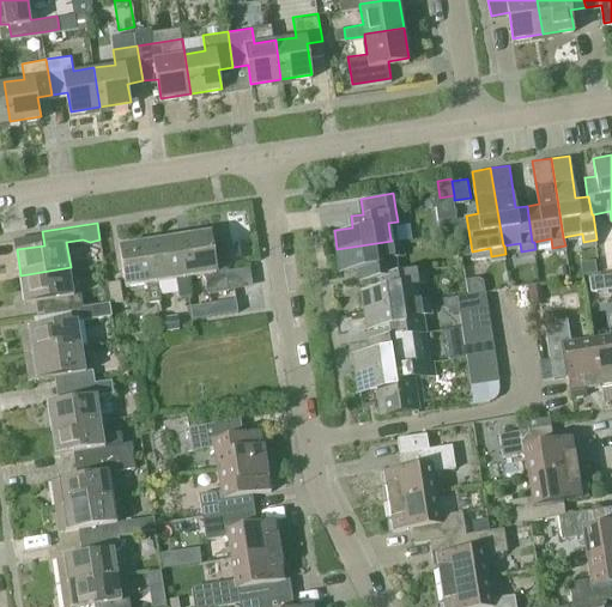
[(211,230),(180,235),(186,273),(188,273),(205,271),(208,290),(229,286),(226,266),(231,260),(228,238),(222,235),(212,236),(211,230)]
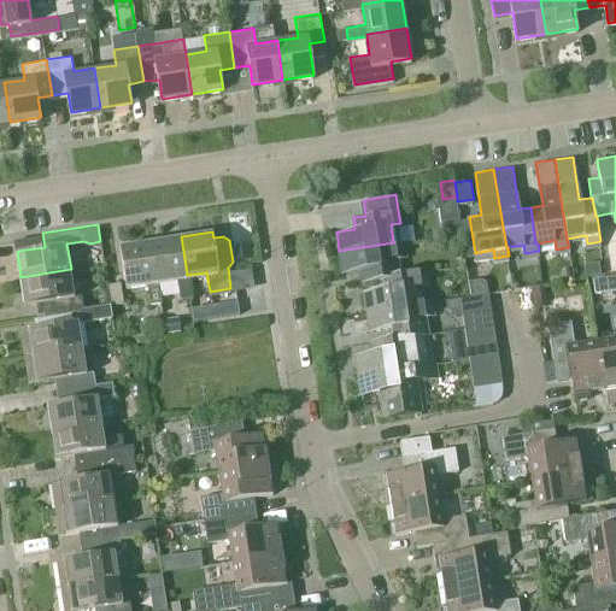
[(181,236),(152,240),(159,280),(160,280),(179,276),(181,295),(192,294),(189,275),(187,275),(181,236)]
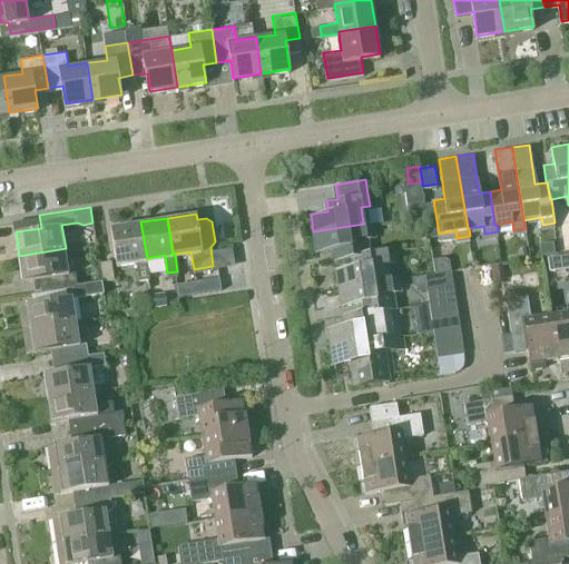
[(150,275),(148,258),(147,258),(140,221),(111,227),(118,263),(137,259),(140,277),(141,287),(150,286),(148,275),(150,275)]
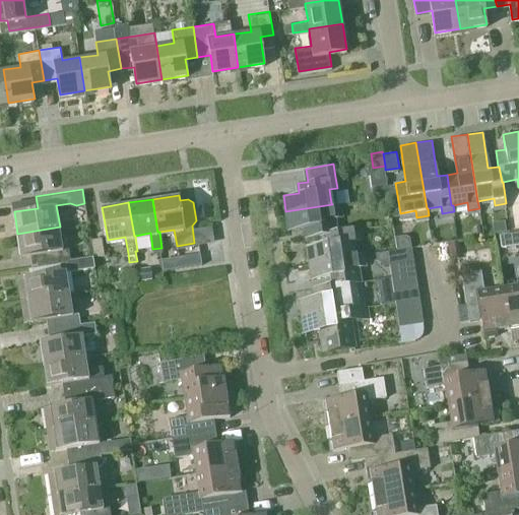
[(332,204),(285,211),(288,228),(304,224),(306,236),(321,234),(336,231),(336,230),(334,215),(342,214),(340,202),(331,203),(332,204)]
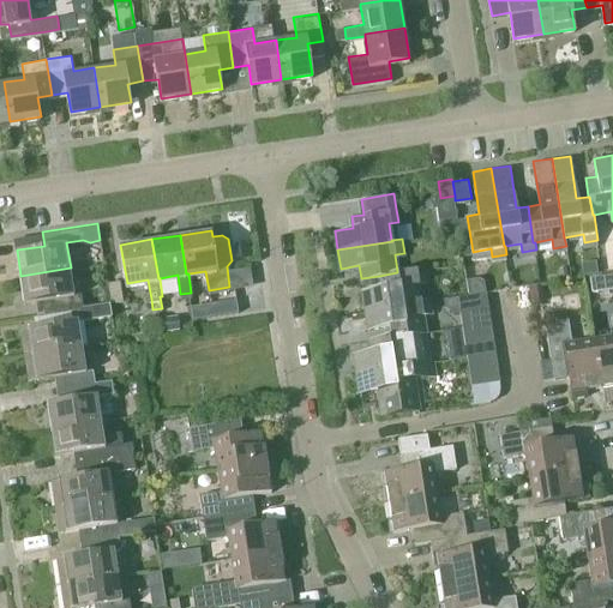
[(568,264),(559,265),(560,275),(569,274),(568,264)]
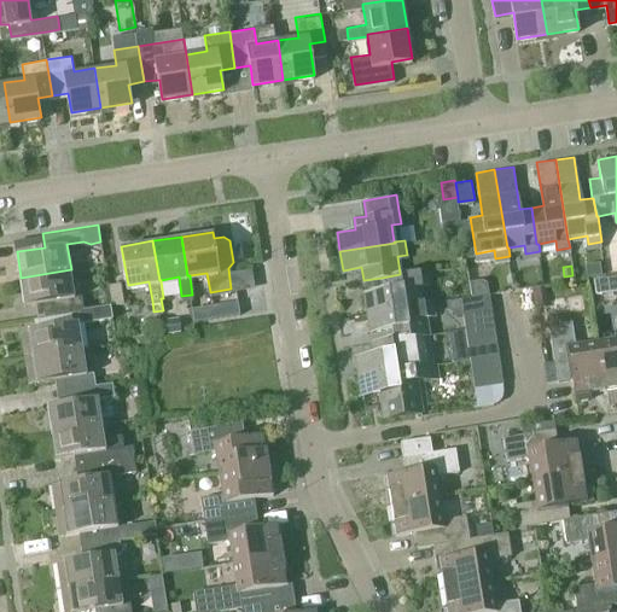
[(53,298),(56,312),(85,306),(82,293),(75,295),(71,269),(21,278),(24,303),(53,298)]
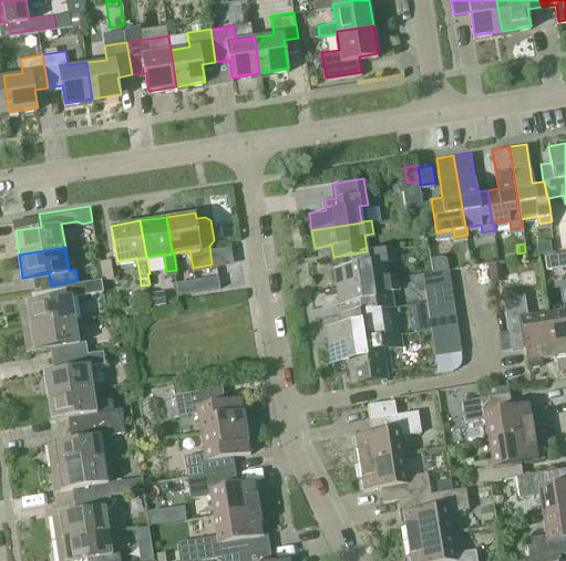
[(394,247),(367,250),(367,251),(350,255),(351,263),(335,266),(338,283),(387,276),(384,260),(397,258),(394,247)]
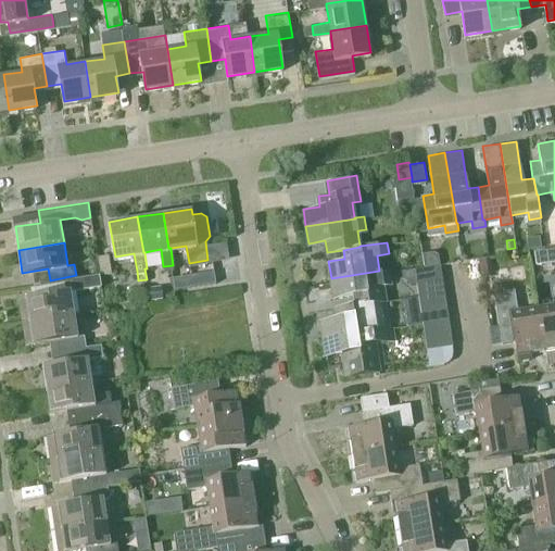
[(482,272),(493,271),(491,254),(480,255),(482,272)]
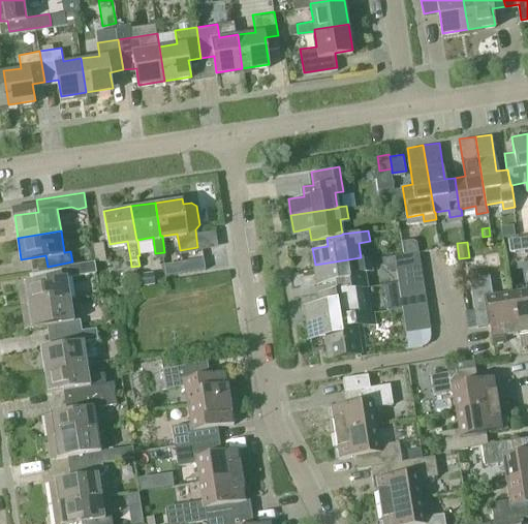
[(394,253),(396,266),(421,262),(418,249),(394,253)]
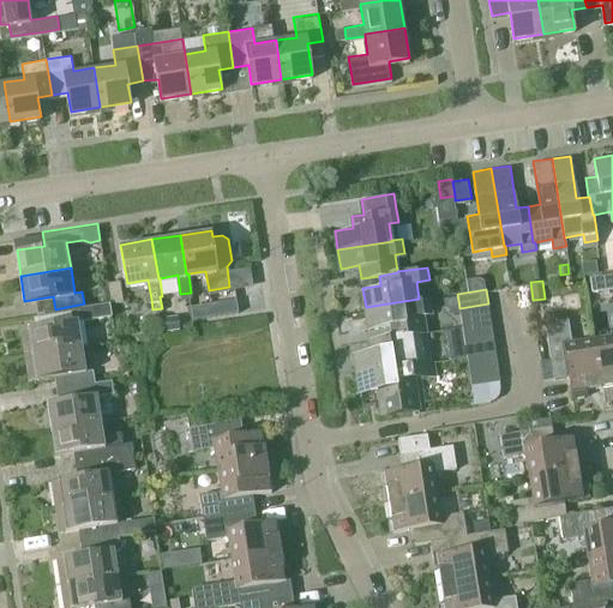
[(194,315),(239,308),(238,296),(192,304),(194,315)]
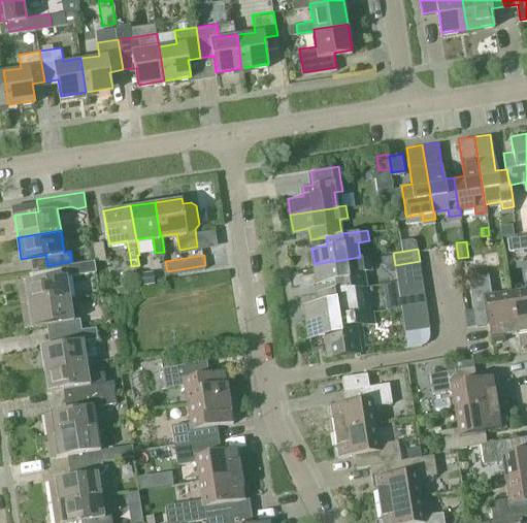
[(371,255),(360,257),(315,264),(317,281),(332,279),(334,288),(334,289),(357,285),(357,286),(365,285),(363,268),(373,267),(371,255)]
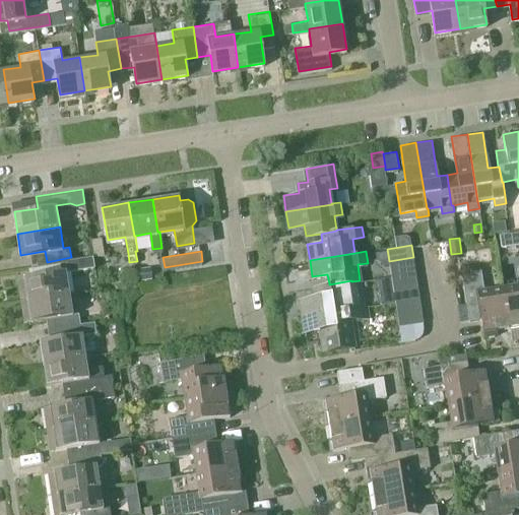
[(27,298),(69,292),(66,270),(95,265),(93,254),(71,257),(47,262),(38,263),(40,273),(23,276),(27,298)]
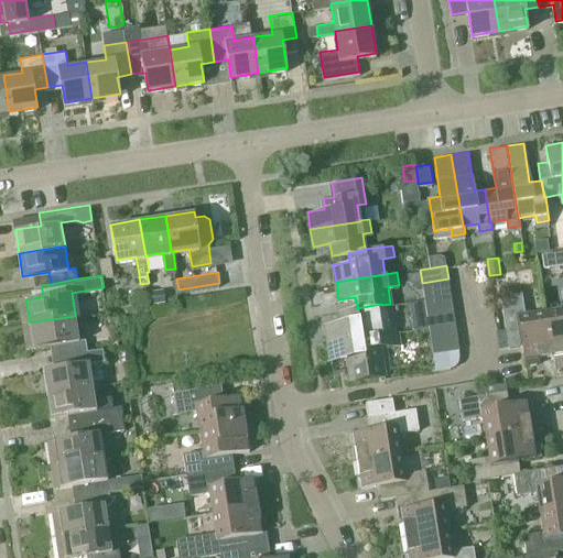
[(451,292),(448,279),(422,283),(424,296),(451,292)]
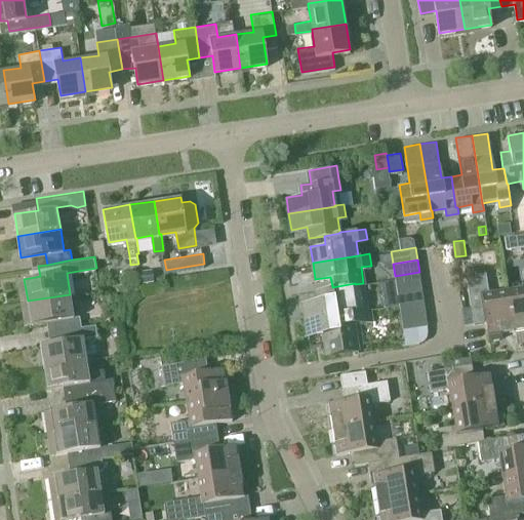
[(154,279),(153,268),(140,269),(143,281),(154,279)]
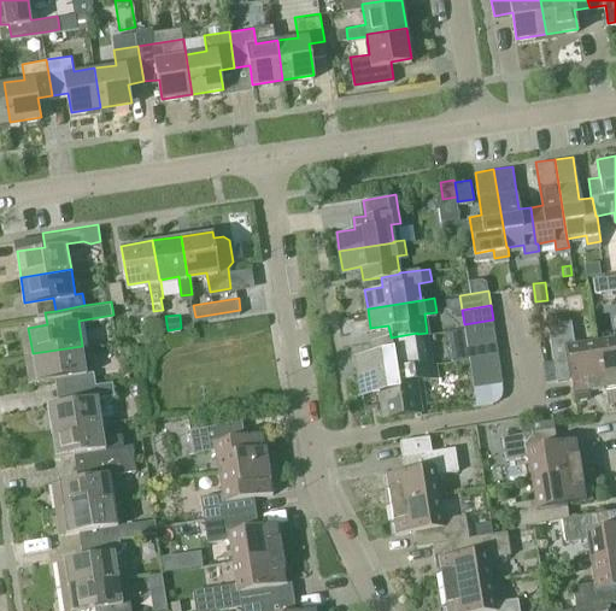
[(604,386),(596,338),(574,341),(570,318),(547,322),(557,377),(572,376),(575,398),(586,397),(585,389),(604,386)]
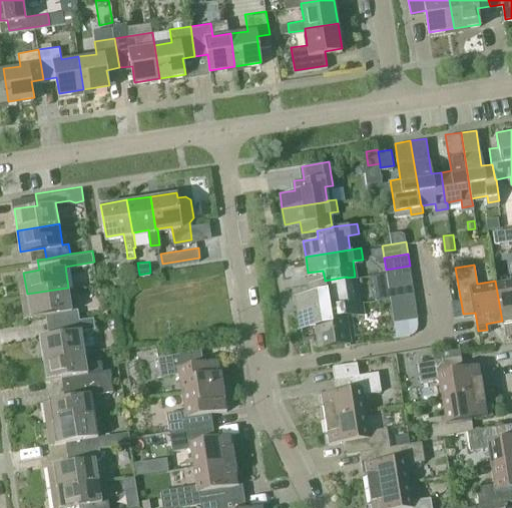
[(388,283),(412,279),(410,266),(386,270),(388,283)]
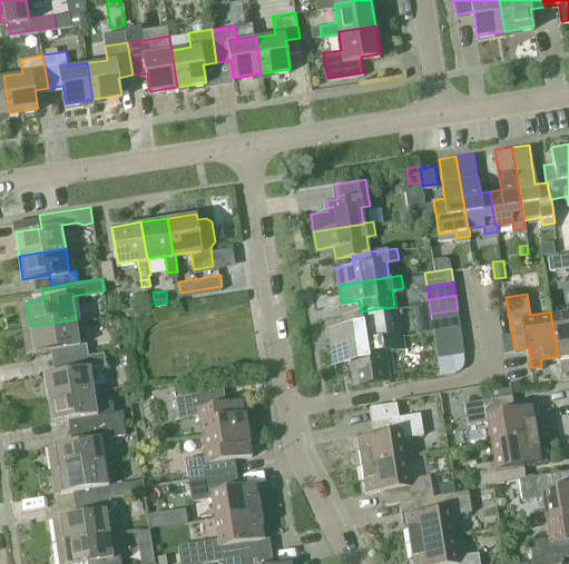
[(399,334),(399,333),(394,307),(385,308),(385,307),(361,312),(361,310),(344,313),(345,324),(330,326),(332,344),(383,336),(399,334)]
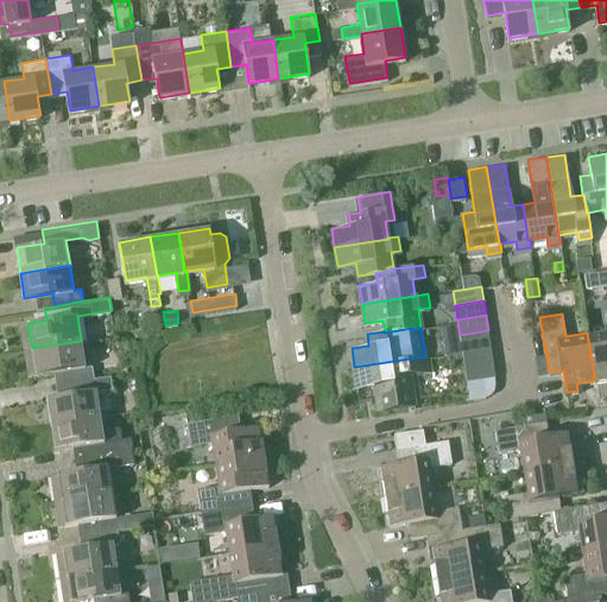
[(606,329),(587,333),(595,380),(606,378),(606,329)]
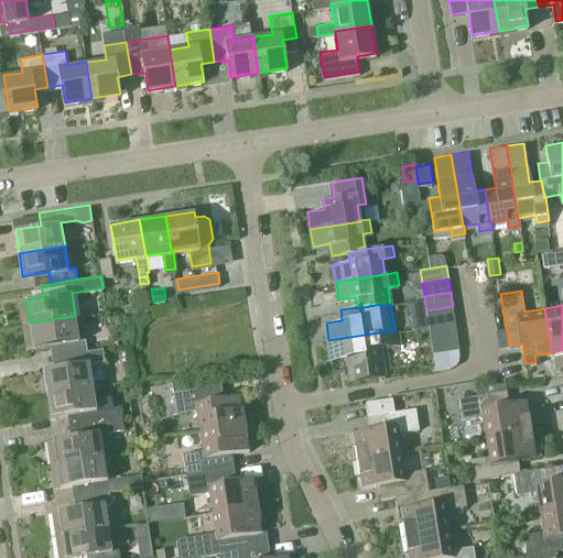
[(429,324),(455,319),(453,306),(426,310),(429,324)]
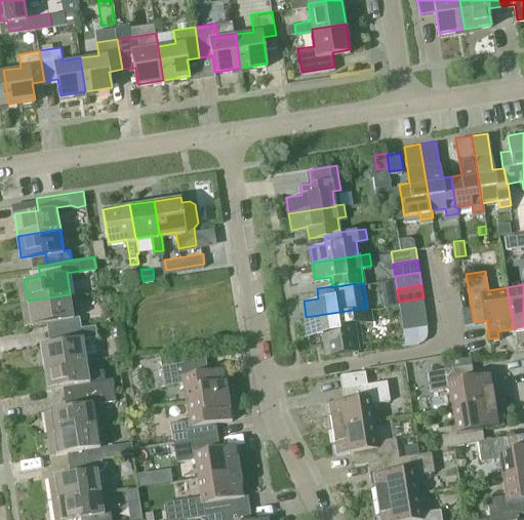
[(74,315),(70,294),(28,301),(31,322),(55,319),(56,329),(64,328),(81,325),(80,314),(74,315)]
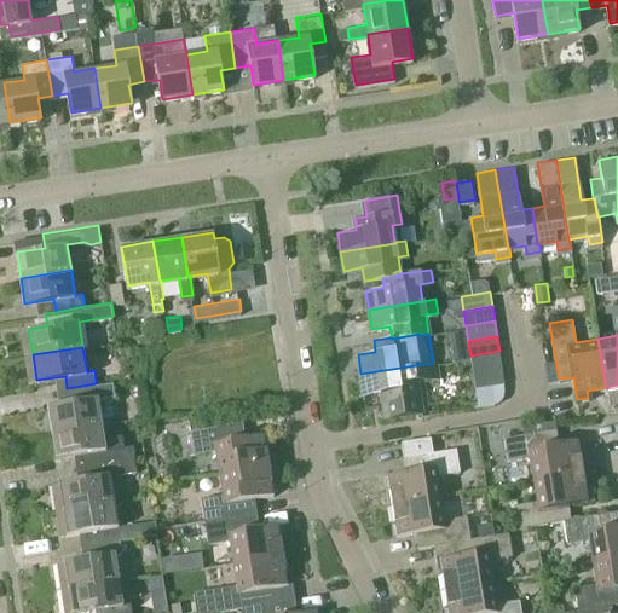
[(473,371),(502,366),(500,351),(471,356),(473,371)]
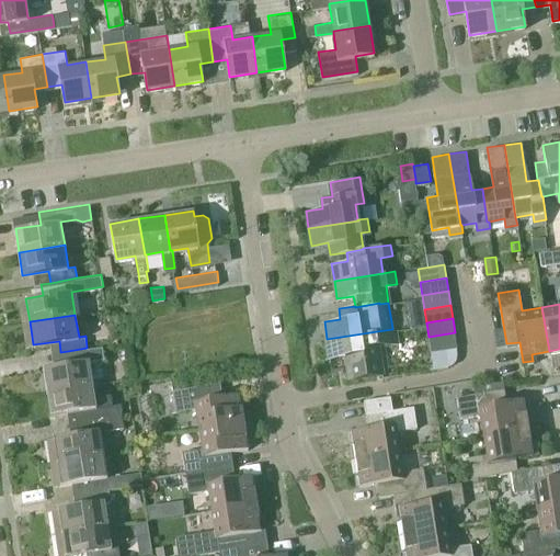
[(377,331),(327,339),(330,356),(345,354),(347,364),(349,376),(383,371),(381,360),(378,342),(399,339),(398,328),(392,328),(392,329),(377,331)]
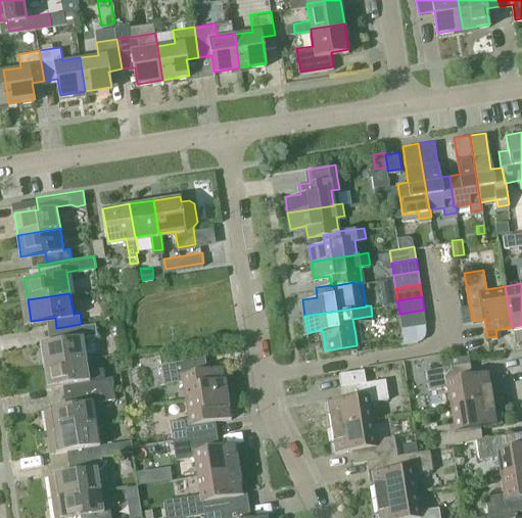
[(426,322),(424,310),(399,314),(401,326),(426,322)]
